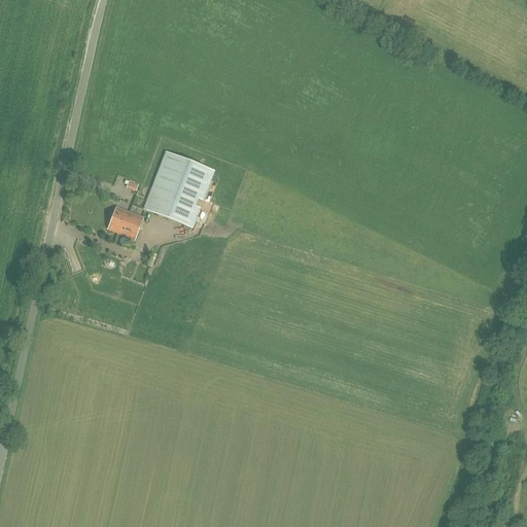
[(214,171),(167,152),(144,210),(192,229),(201,209),(196,207),(199,199),(203,201),(214,171)]
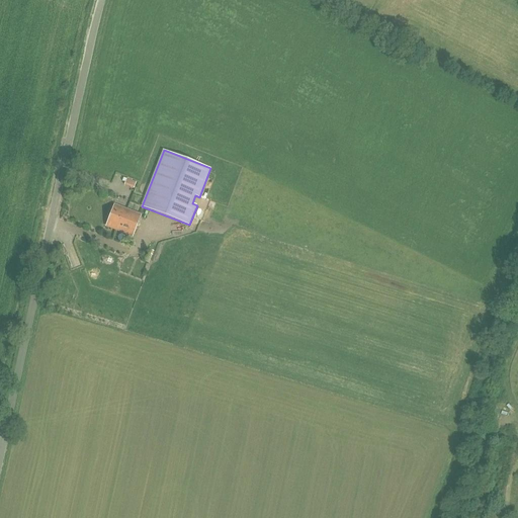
[(135,188),(137,182),(127,178),(124,184),(135,188)]
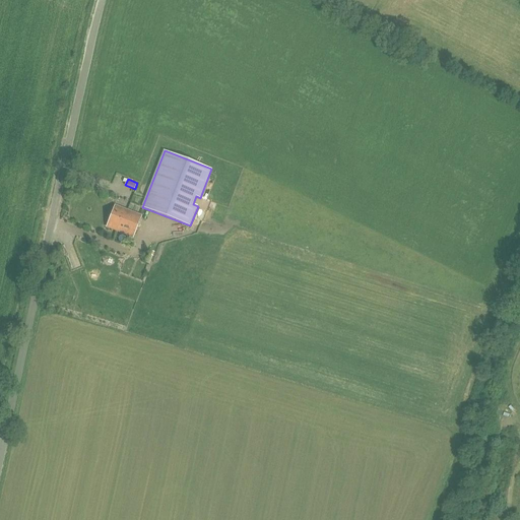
[(115,205),(111,215),(137,226),(141,216),(115,205)]
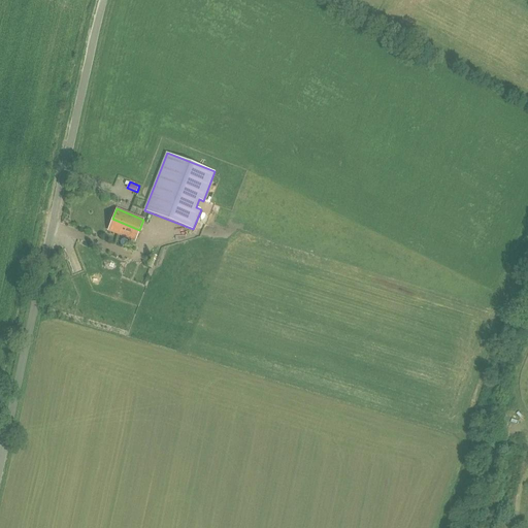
[(108,230),(135,240),(139,230),(112,219),(108,230)]
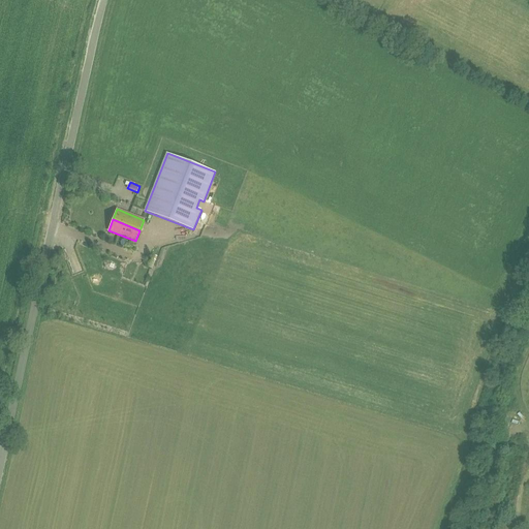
[(151,254),(146,267),(152,269),(157,256),(151,254)]
